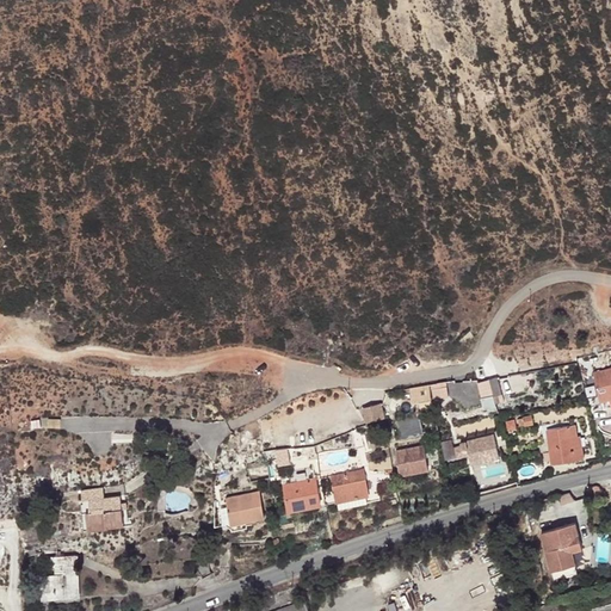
[(610,366),(593,371),(598,399),(609,397),(610,405),(610,366)]
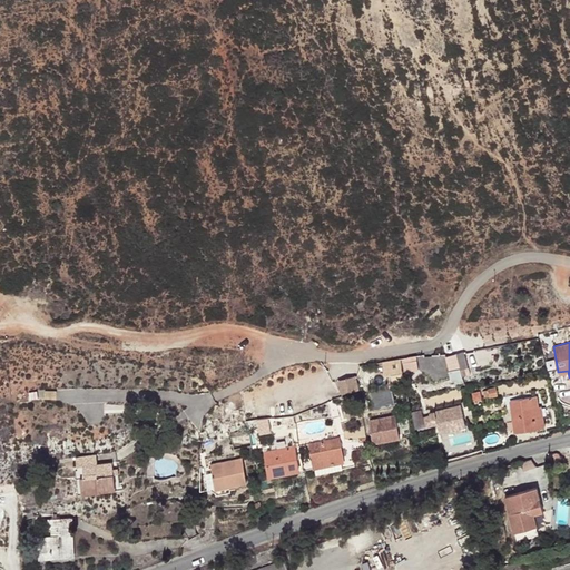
[(464,347),(455,350),(459,364),(468,362),(464,347)]
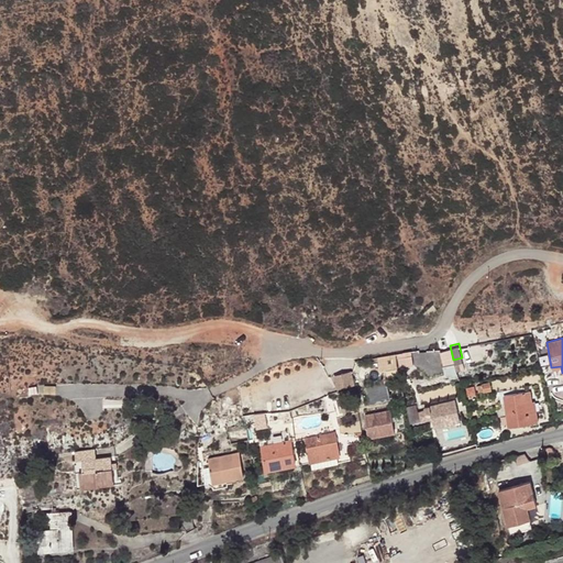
[(450,345),(439,349),(444,372),(456,368),(453,360),(450,345)]
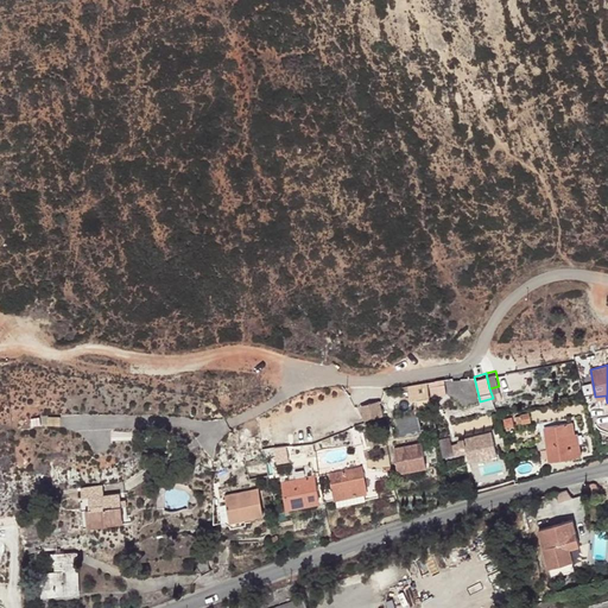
[(445,385),(430,388),(431,396),(447,393),(445,385)]
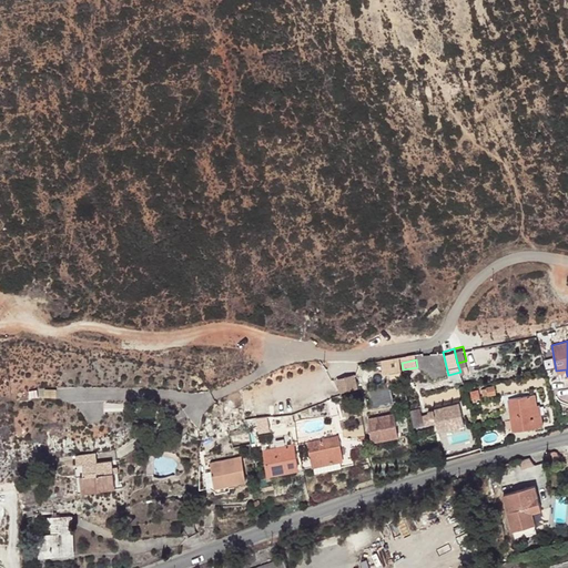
[(395,365),(378,369),(382,379),(397,376),(395,365)]
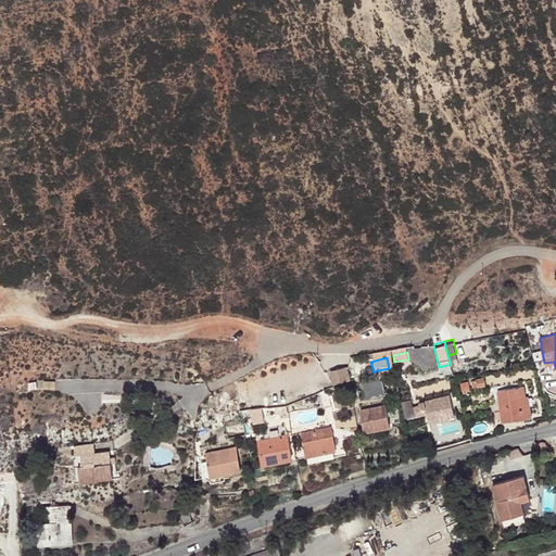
[(348,368),(331,373),(335,388),(351,384),(348,368)]
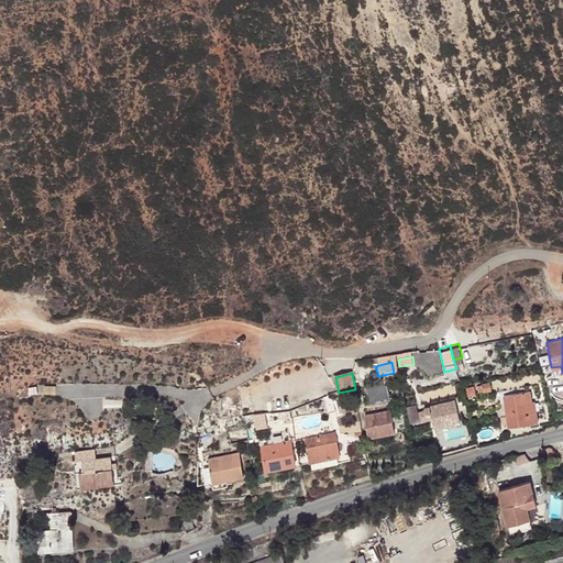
[(388,385),(368,389),(372,405),(392,400),(388,385)]
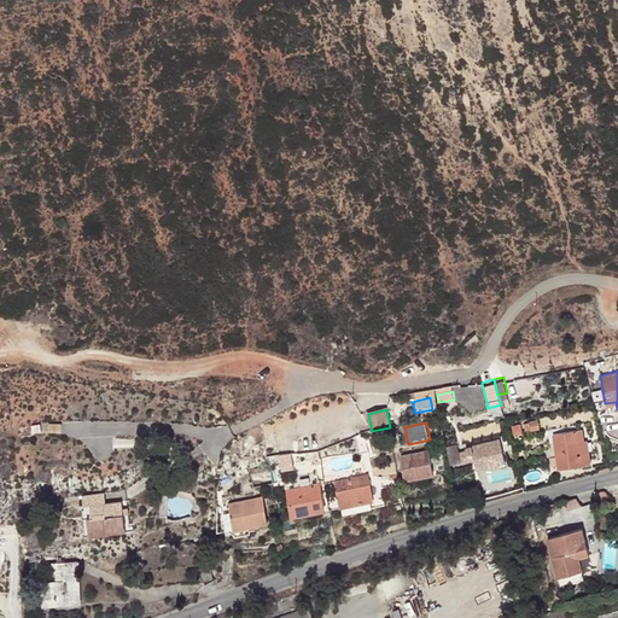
[(581,430),(552,436),(559,467),(590,460),(586,439),(583,439),(581,430)]
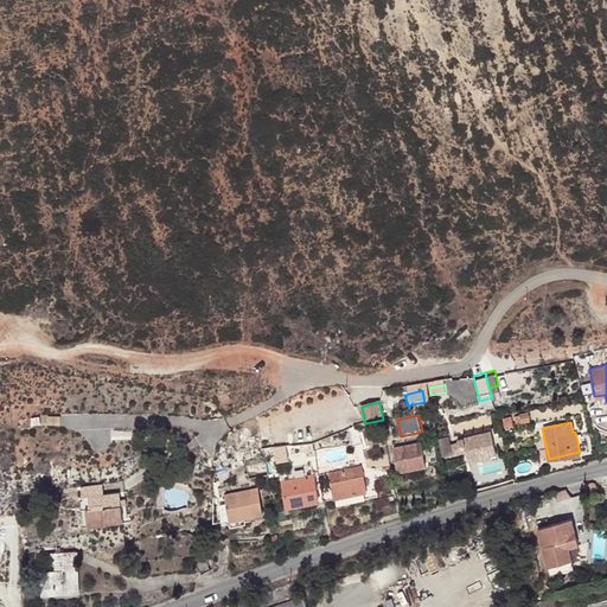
[(487,432),(454,440),(457,447),(461,446),(465,460),(493,454),(487,432)]
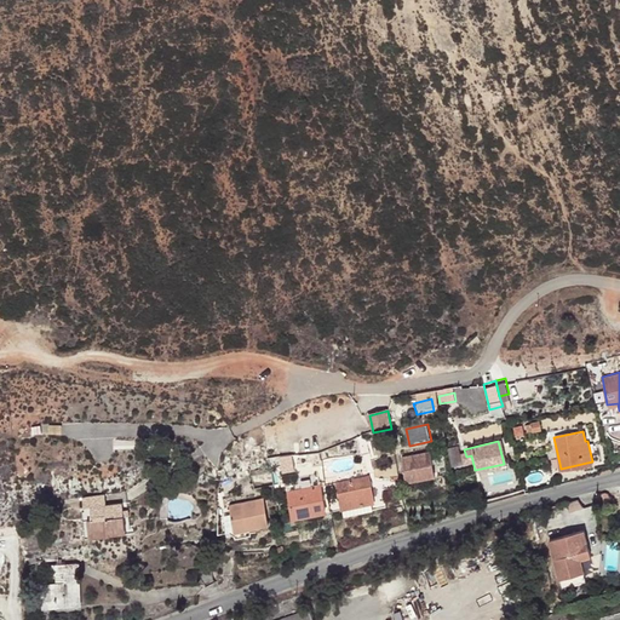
[(428,452),(399,458),(403,481),(432,475),(428,452)]
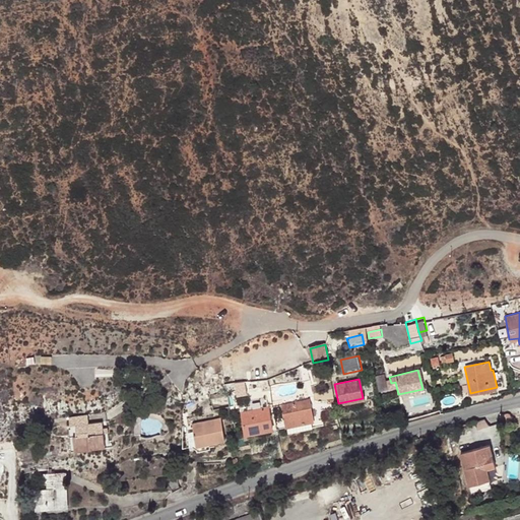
[(306,406),(280,410),(283,433),(310,430),(306,406)]
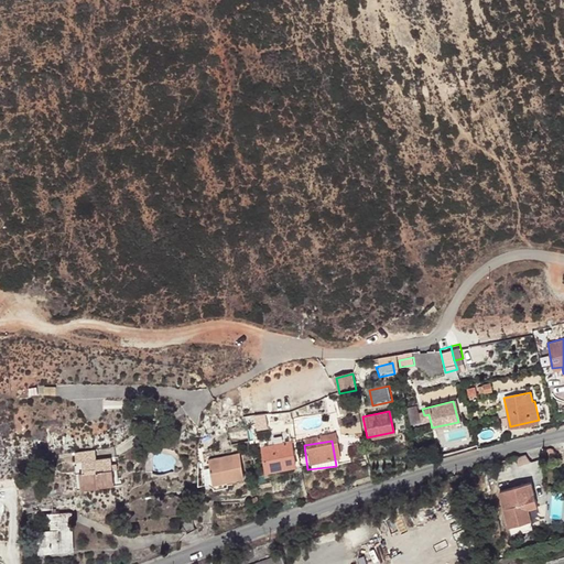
[(296,472),(293,447),(263,452),(268,476),(296,472)]
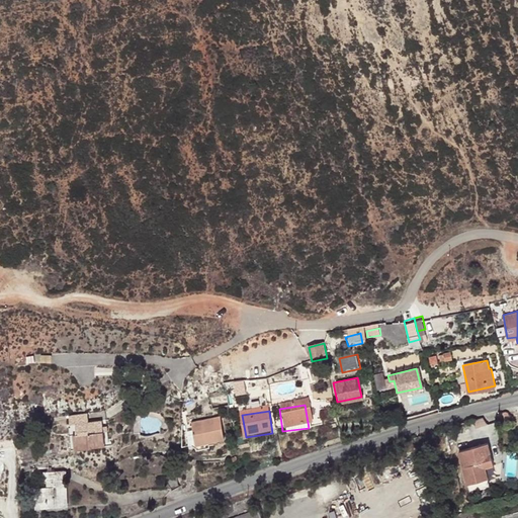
[(507,413),(503,414),(503,421),(513,421),(513,418),(510,415),(509,413),(507,413)]
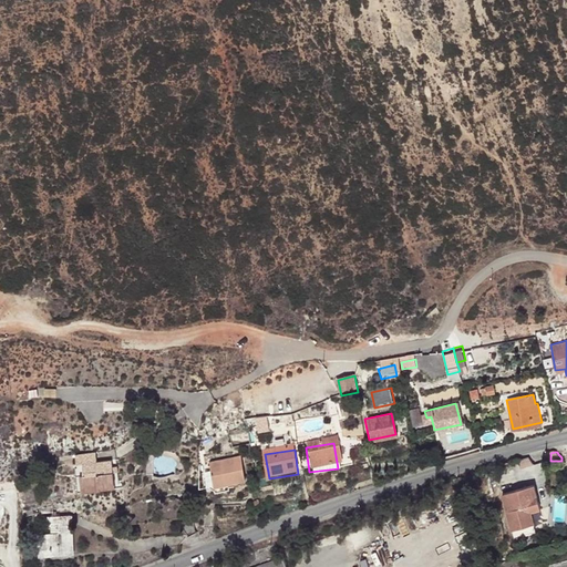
[(96,454),(74,456),(75,465),(82,465),(83,476),(79,476),(81,493),(99,491),(99,487),(113,485),(111,462),(96,463),(96,454)]
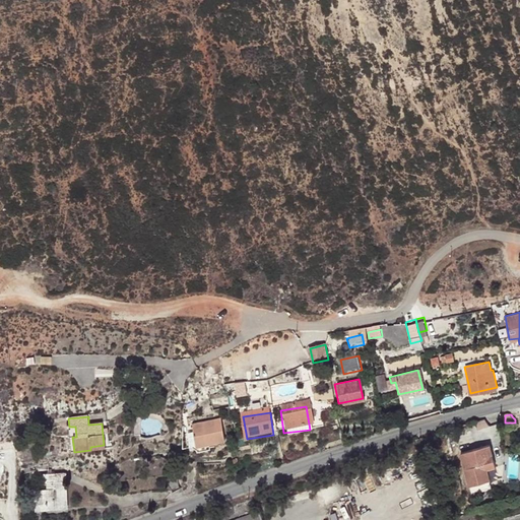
[(221,420),(194,425),(196,448),(224,444),(221,420)]
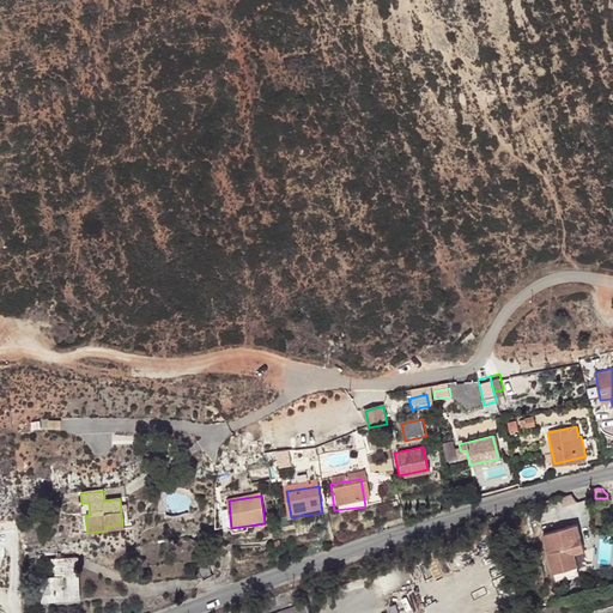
[(89,503),(82,503),(79,504),(83,533),(87,533),(85,515),(90,515),(89,503)]
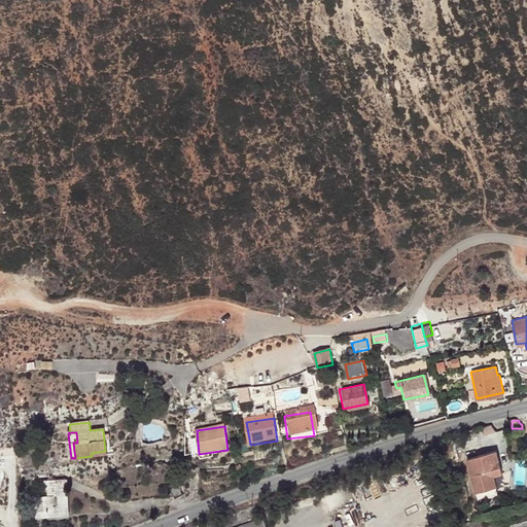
[(496,452),(467,459),(476,492),(482,491),(483,497),(492,495),(490,488),(496,487),(493,477),(501,473),(496,452)]
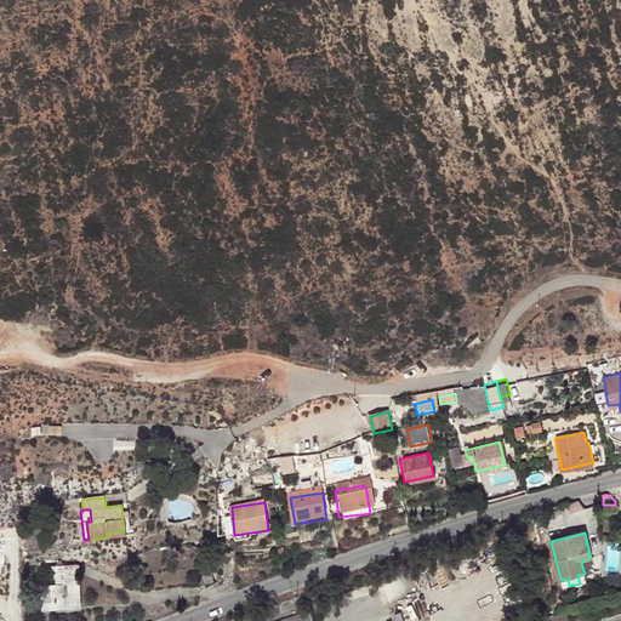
[(223,543),(223,569),(234,569),(234,543),(223,543)]
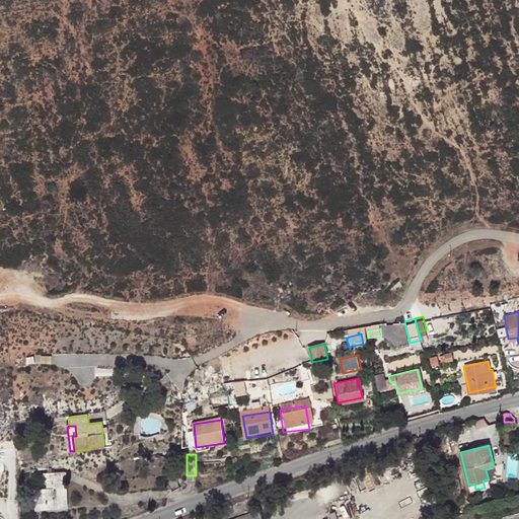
[(47,472),(48,482),(56,480),(56,489),(49,489),(38,490),(40,509),(51,508),(51,499),(56,499),(57,507),(68,506),(65,471),(47,472)]
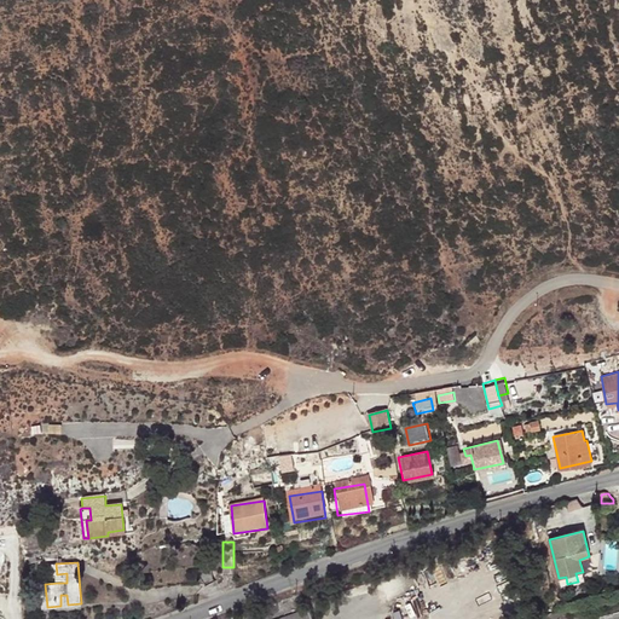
[(212,571),(196,572),(204,588),(214,585),(212,571)]
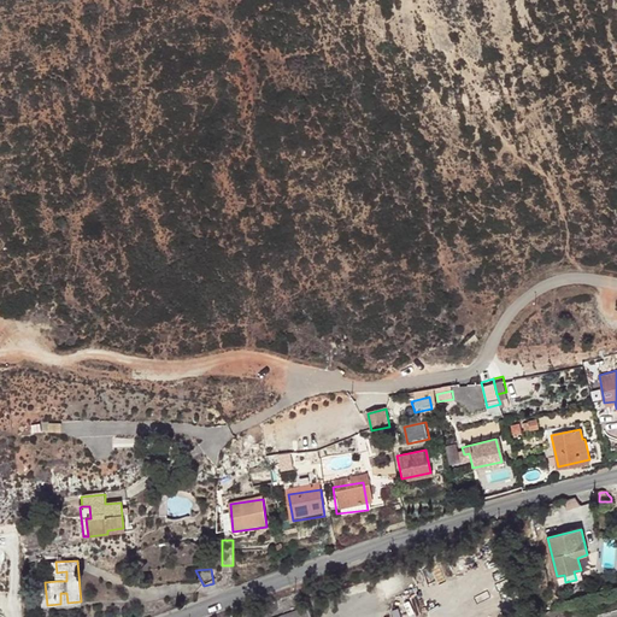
[(57,573),(58,581),(66,581),(66,571),(57,573)]
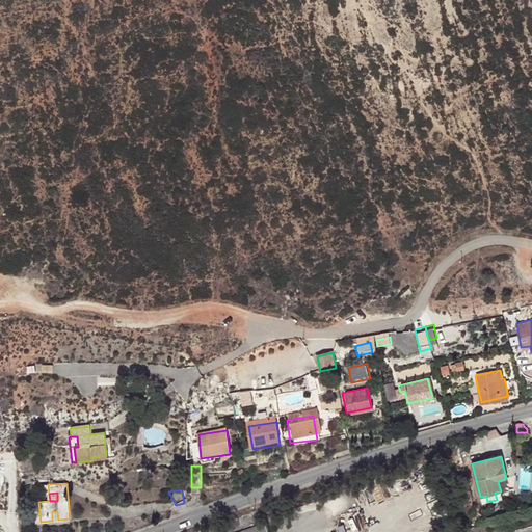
[(256,512),(200,531),(245,531),(261,527),(256,512)]
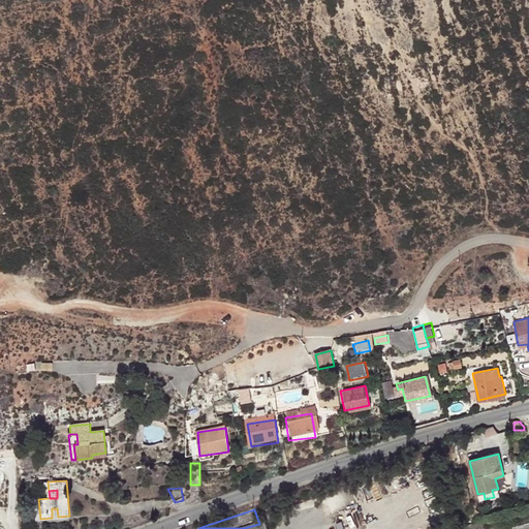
All buildings are outlined.
